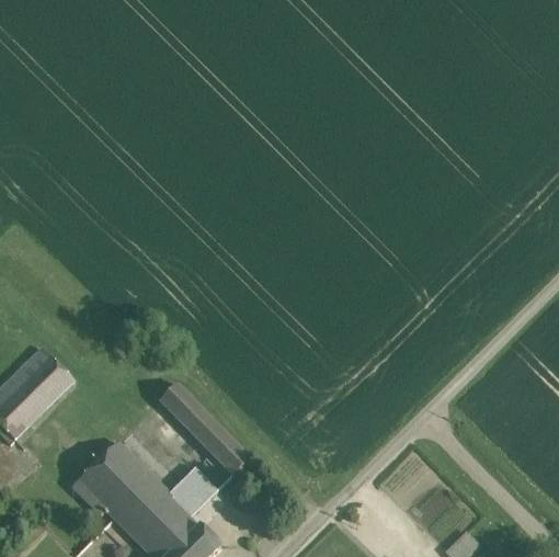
[(41,348),(0,387),(0,423),(13,436),(71,378),(41,348)]
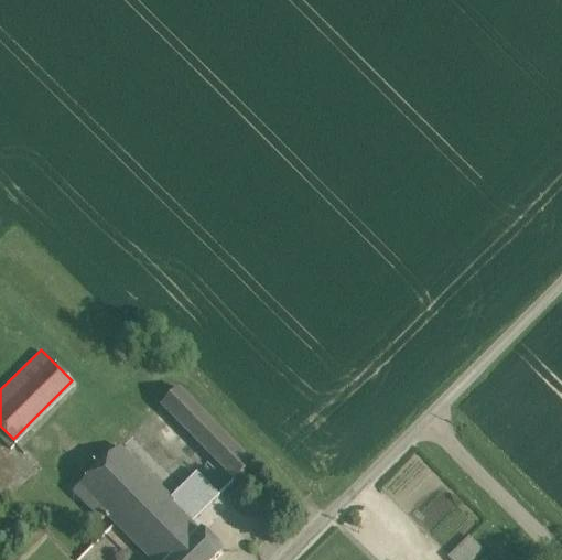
[(251,461),(177,386),(160,402),(234,477),(251,461)]
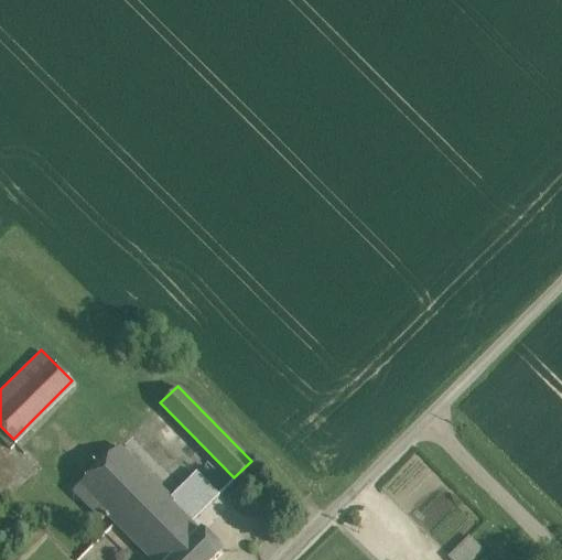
[(152,559),(169,559),(201,529),(192,520),(168,496),(169,495),(118,444),(72,488),(100,517),(105,512),(152,559)]
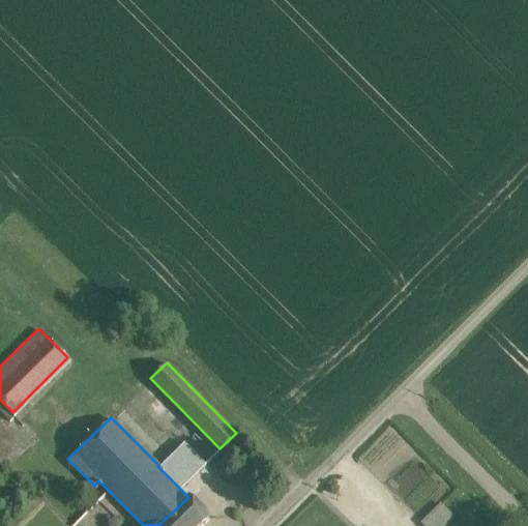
[(158,465),(157,466),(180,489),(205,463),(183,441),(158,465)]
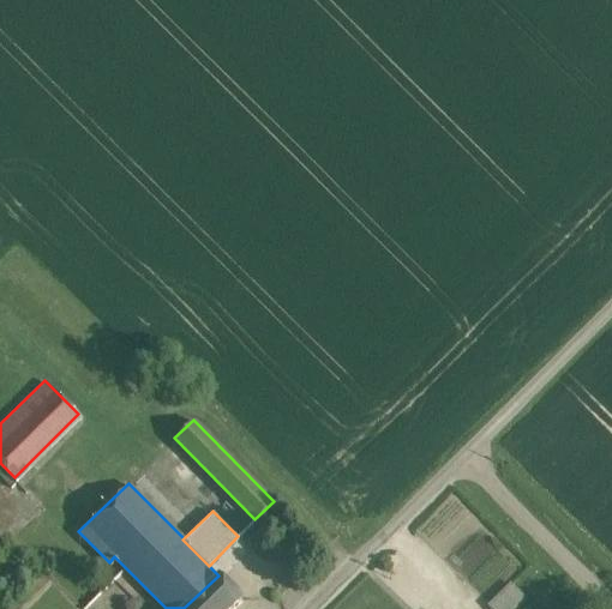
[(219,576),(184,608),(229,608),(241,597),(220,576),(219,576)]
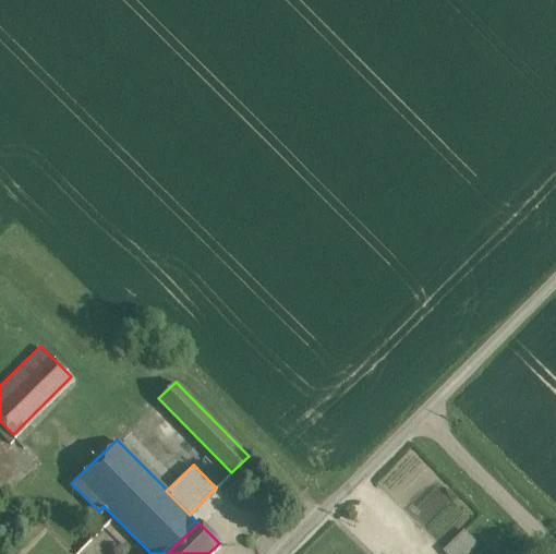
[(462,528),(442,550),(446,553),(462,553),(475,541),(462,528)]
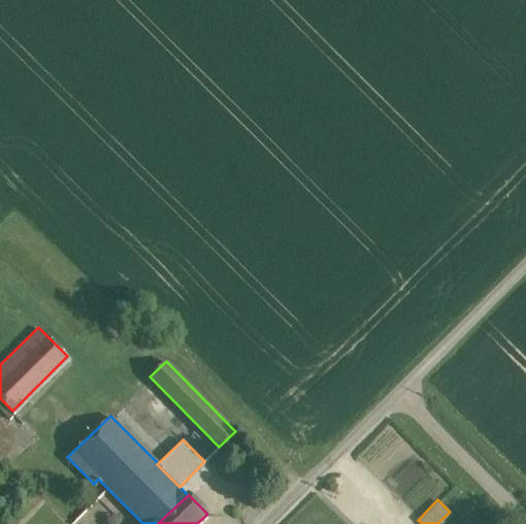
All buildings are outlined.
